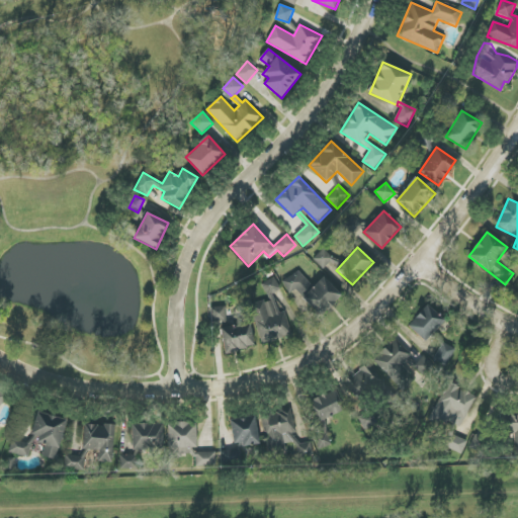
[(314,259),(323,269),(332,262),(336,266),(339,264),(325,248),(314,259)]
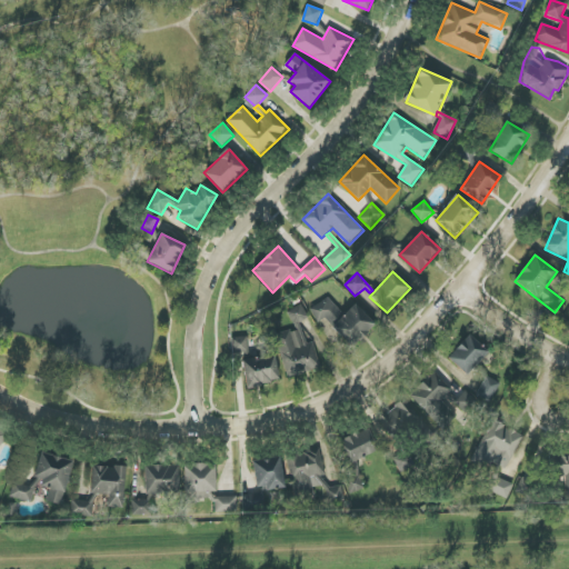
[(327,318),(329,325),(341,318),(331,297),(310,308),(318,322),(327,318)]
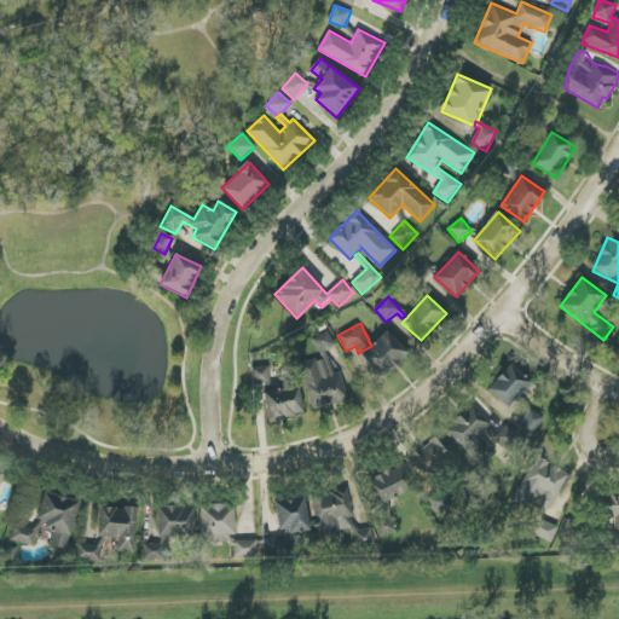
[(409,354),(387,330),(360,356),(382,379),(409,354)]
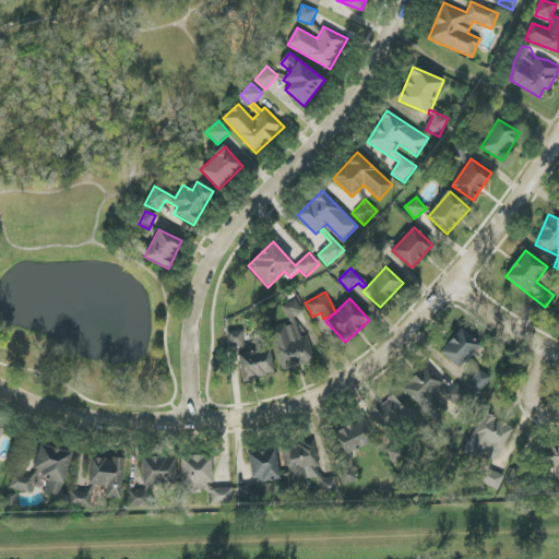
[(283,371),(316,361),(308,335),(300,337),(294,317),(302,314),(298,300),(284,305),(289,323),(270,330),(283,371)]
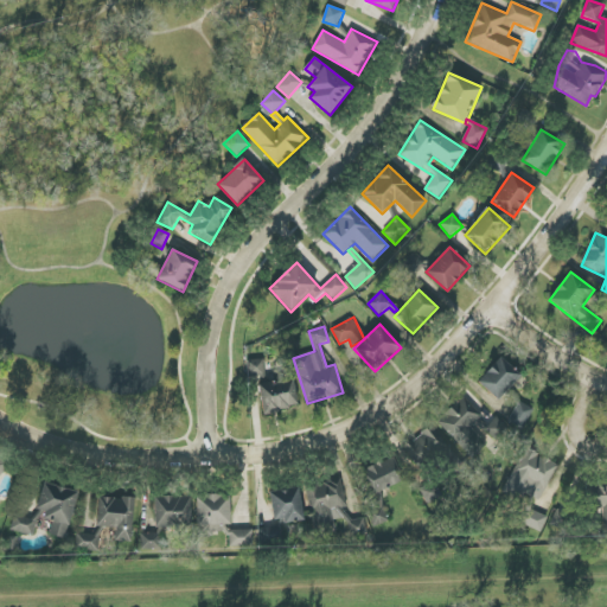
[(478,382),(498,401),(521,375),(500,357),(478,382)]
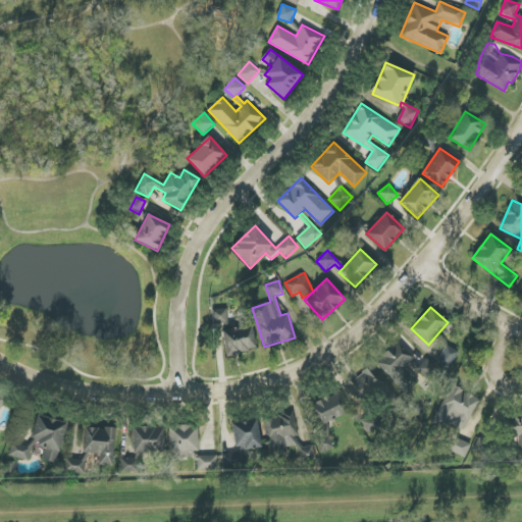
[(214,323),(228,322),(227,309),(213,310),(214,323)]
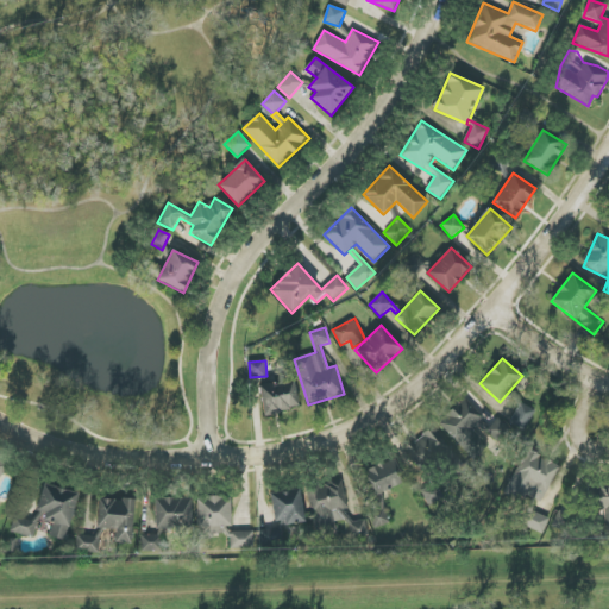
[(259,385),(264,415),(299,409),(294,380),(259,385)]
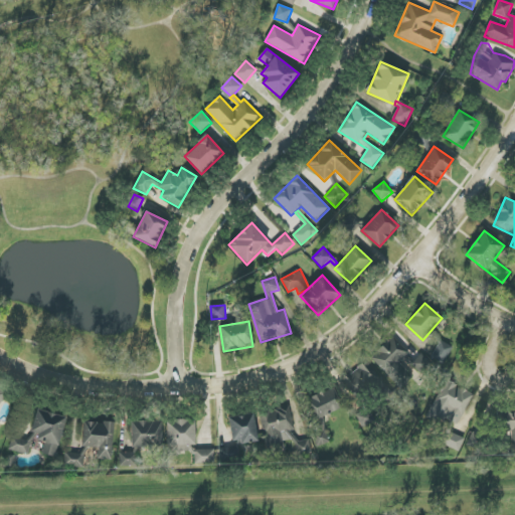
[(409,354),(394,336),(371,356),(399,390),(413,378),(399,361),(409,354)]
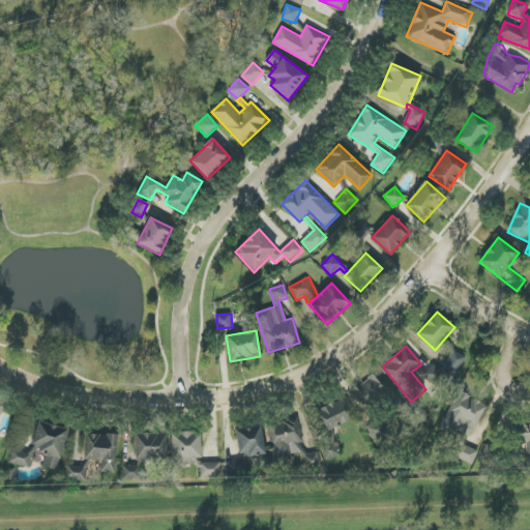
[(466,358),(454,351),(444,369),(455,375),(466,358)]
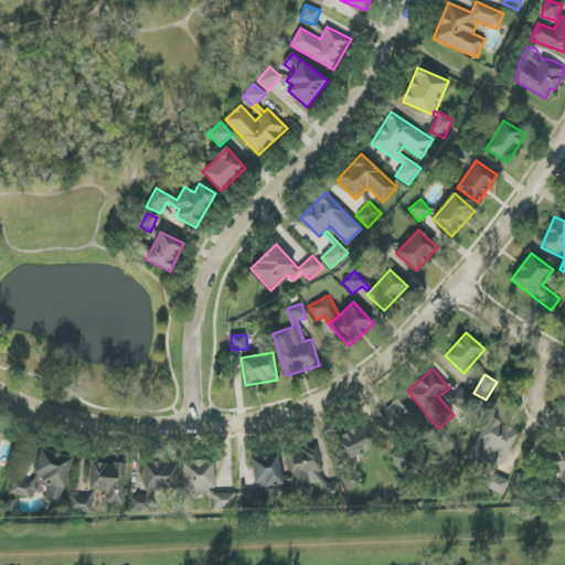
[(464,413),(476,402),(462,388),(450,400),(464,413)]
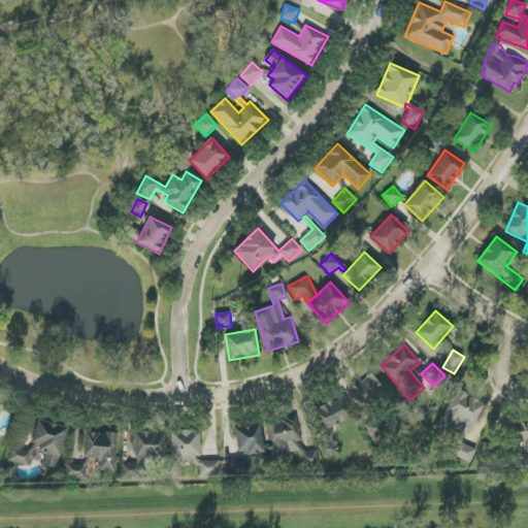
[(350,401),(367,411),(376,395),(385,400),(391,390),(365,374),(350,401)]
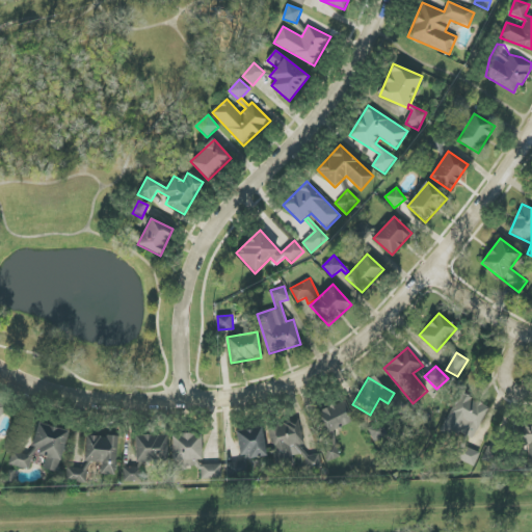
[(455,440),(459,432),(473,440),(490,408),(461,392),(440,430),(455,440)]
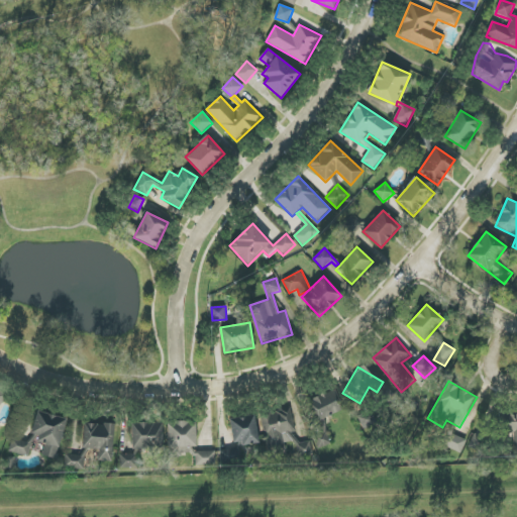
[(326,417),(344,409),(335,389),(327,393),(326,393),(308,401),(308,406),(313,416),(313,428),(315,432),(316,444),(318,449),(331,443),(331,436),(326,426),(326,417)]
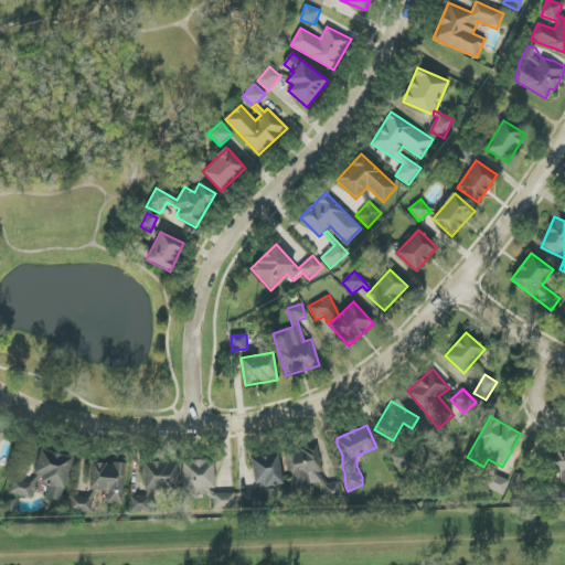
[(286,451),(294,497),(312,493),(311,484),(321,482),(323,499),(342,497),(339,482),(324,484),(318,446),(286,451)]
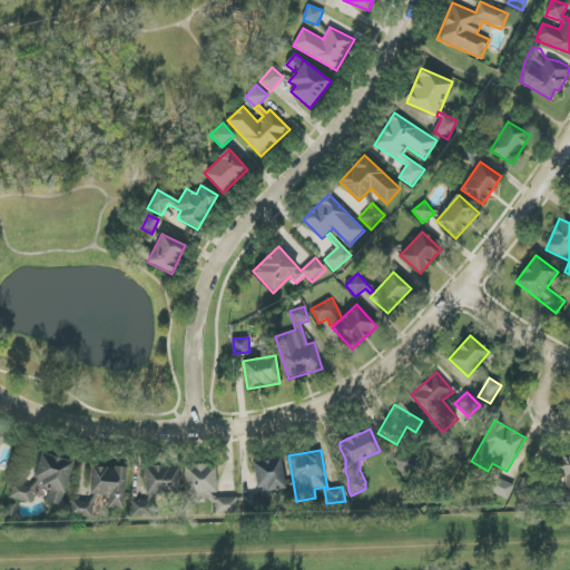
[(569,451),(550,452),(551,474),(566,473),(567,500),(569,500),(569,451)]
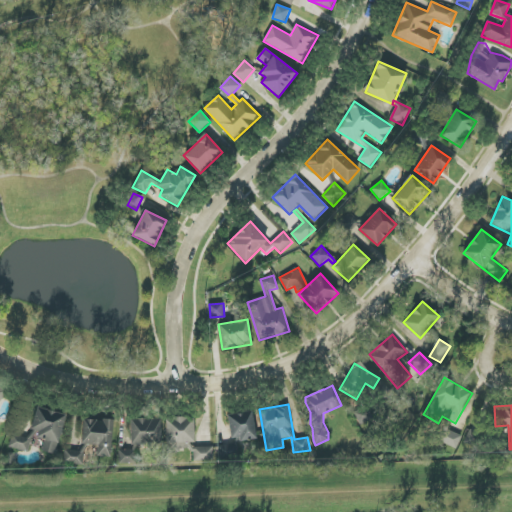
[(361,426),(374,419),(368,406),(354,412),(361,426)]
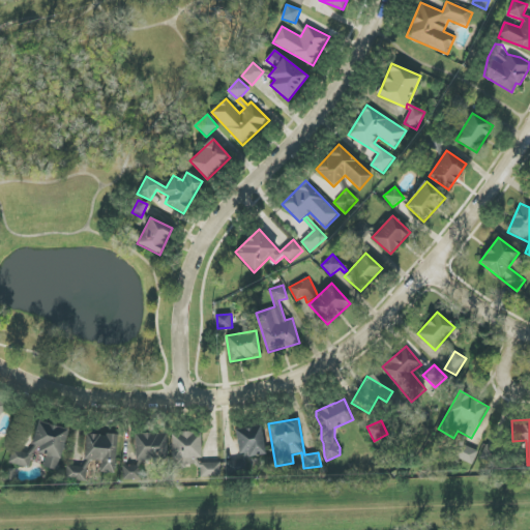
[(68,430),(38,421),(31,451),(12,446),(8,463),(31,468),(34,452),(47,455),(43,467),(58,471),(68,430)]
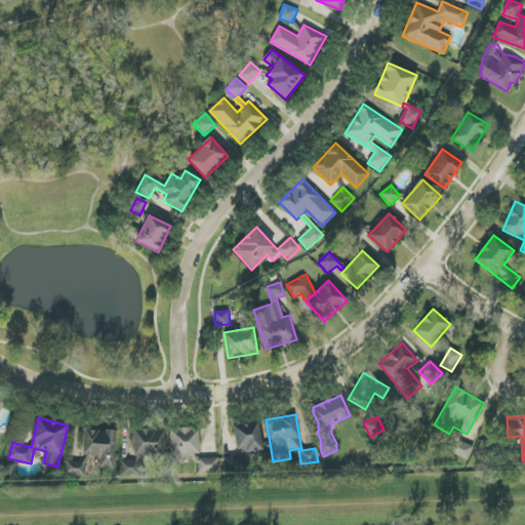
[(263,451),(259,422),(234,426),(237,454),(263,451)]
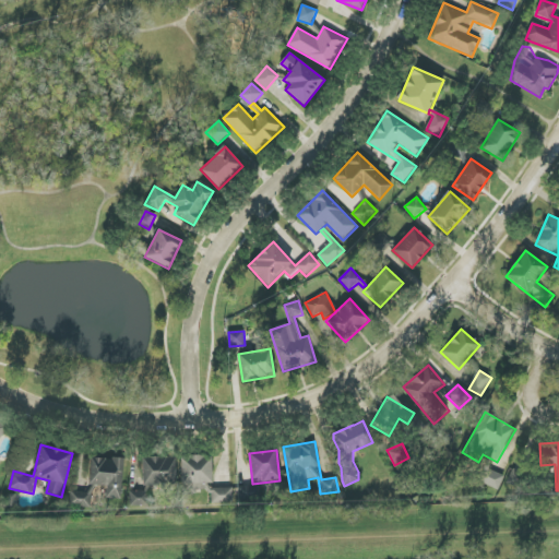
[(181,456),(181,490),(213,490),(212,455),(181,456)]
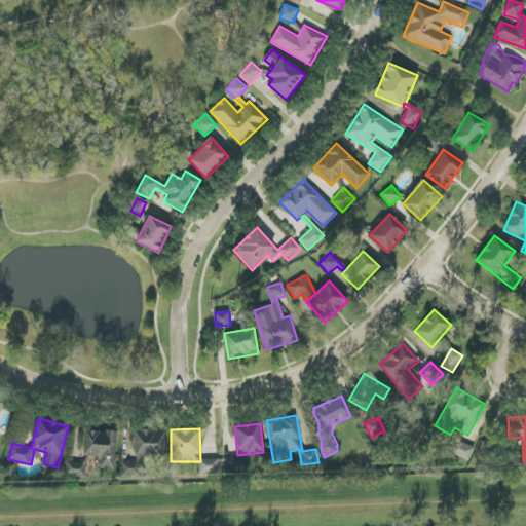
[(165,429),(134,430),(135,459),(166,458),(165,429)]
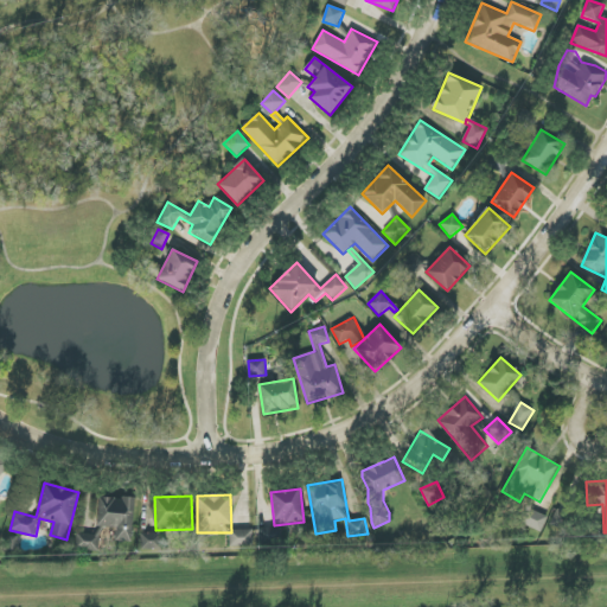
[(133,543),(135,499),(98,497),(97,528),(115,528),(115,542),(133,543)]
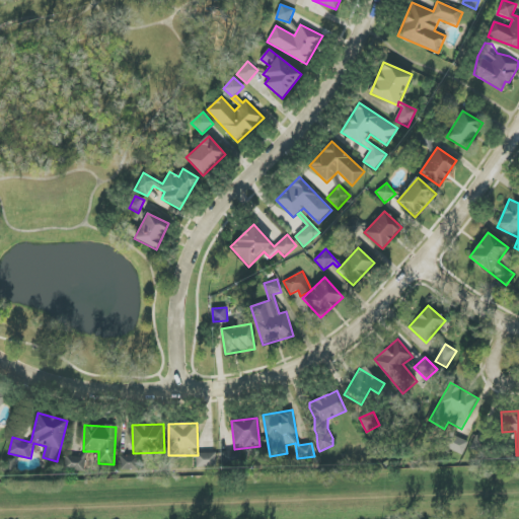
[(451,434),(445,446),(463,455),(469,442),(451,434)]
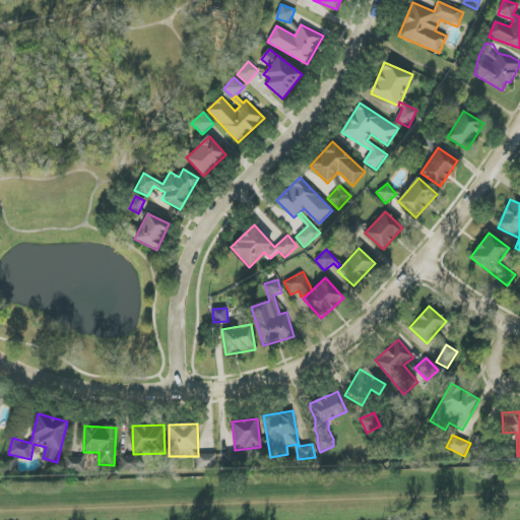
[(197,468),(217,468),(216,454),(197,454),(197,468)]
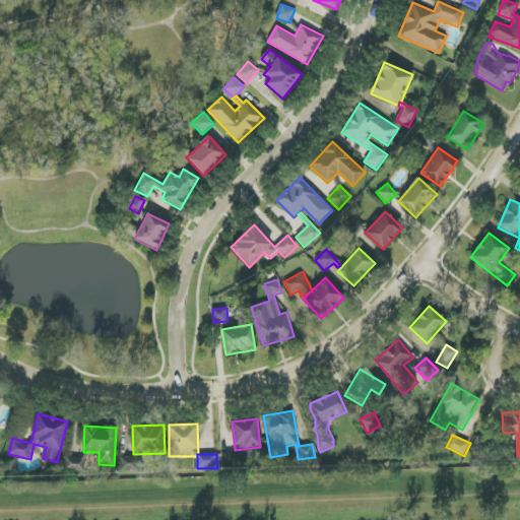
[(84,472),(85,458),(66,457),(65,471),(84,472)]
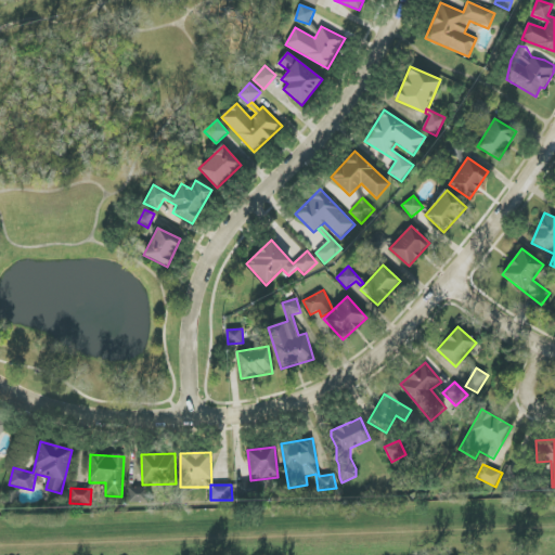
[(129,488),(129,503),(147,503),(147,488),(129,488)]
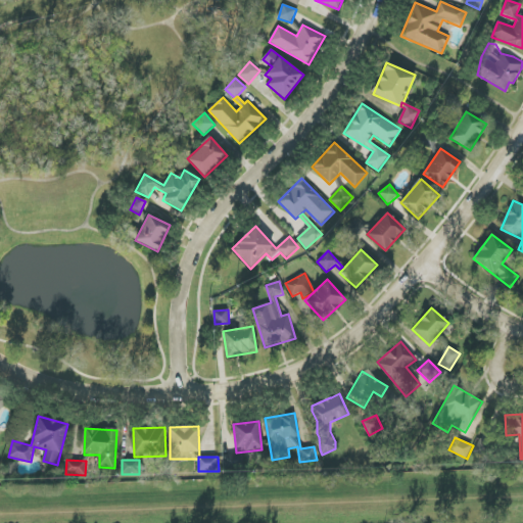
All buildings are outlined.
